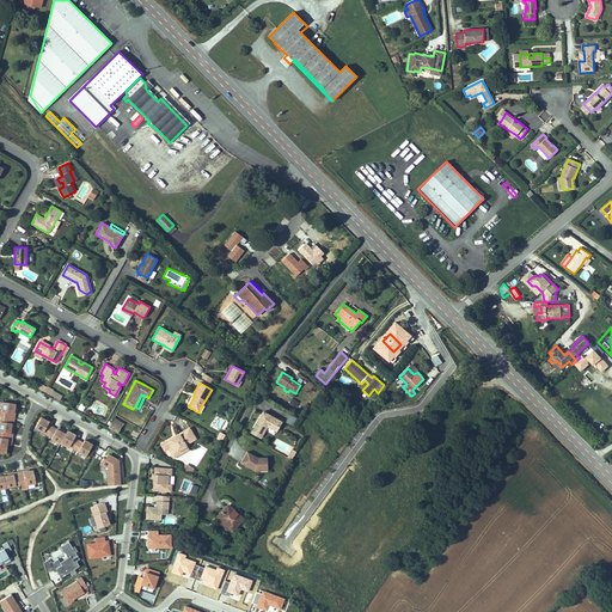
[(14,408),(14,404),(2,403),(1,411),(0,410),(0,416),(4,417),(14,418),(14,414),(13,414),(14,408)]
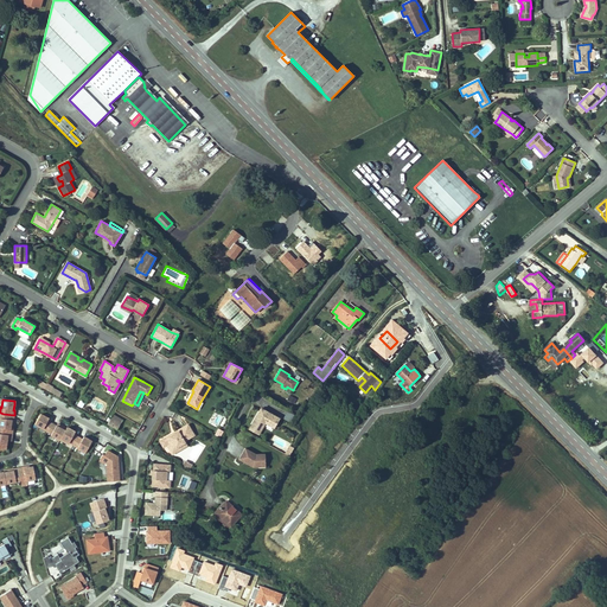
[(279,419),(261,408),(256,415),(251,425),(261,429),(264,423),(274,428),(279,419)]
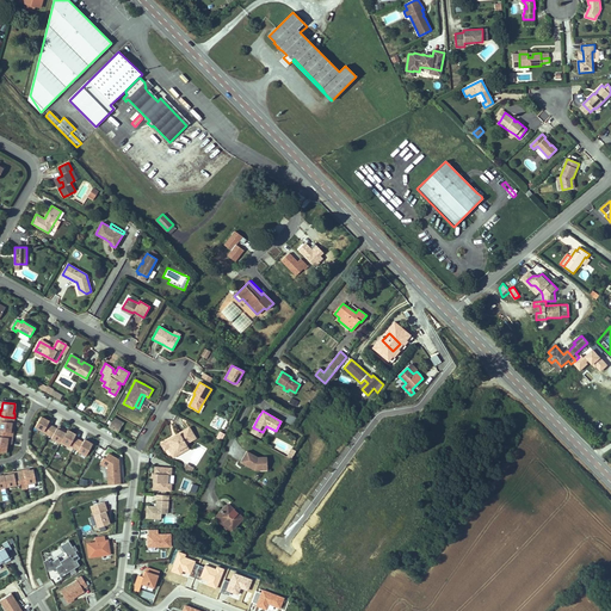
[(288,414),(285,423),(292,425),(295,417),(288,414)]
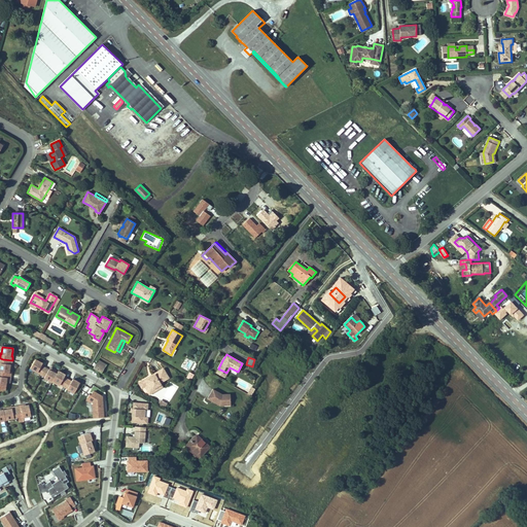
[(0,372),(10,374),(12,364),(11,364),(12,360),(3,359),(3,363),(0,363),(0,364),(0,372)]
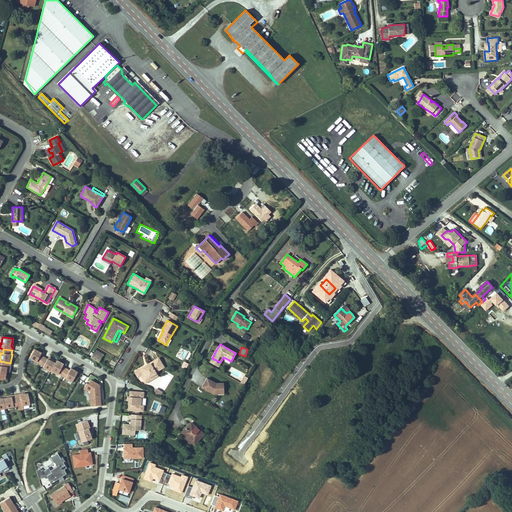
[(36,363),(40,356),(41,354),(34,350),(29,358),(36,363)]
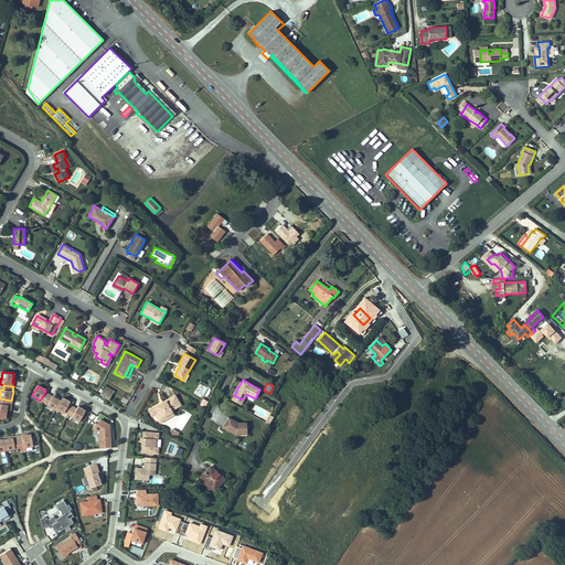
[(109,400),(113,393),(104,388),(100,395),(109,400)]
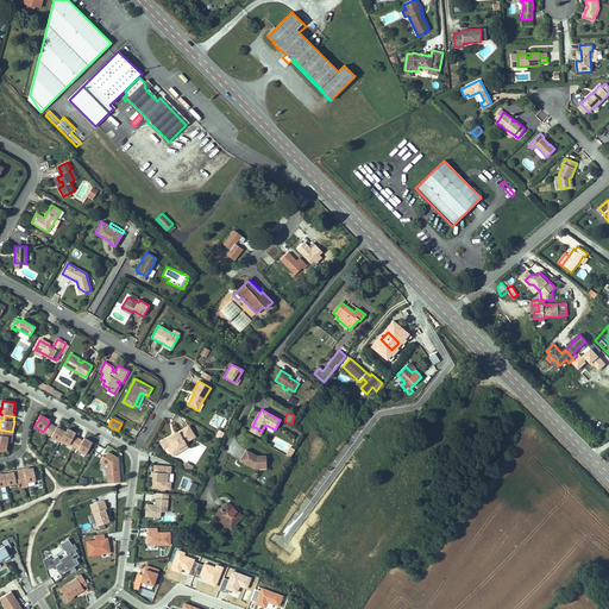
[(51,437),(50,438),(60,443),(60,441),(66,431),(57,426),(56,428),(51,437)]
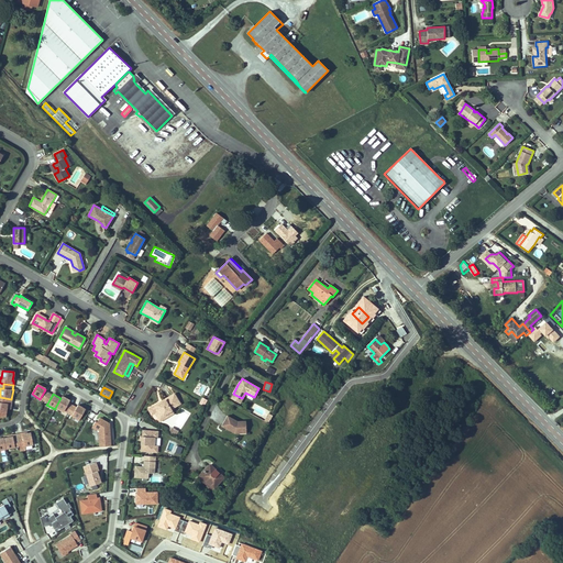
[(159,403),(152,407),(157,418),(163,415),(164,416),(172,411),(170,409),(180,404),(174,394),(166,398),(166,400),(159,404),(159,403)]
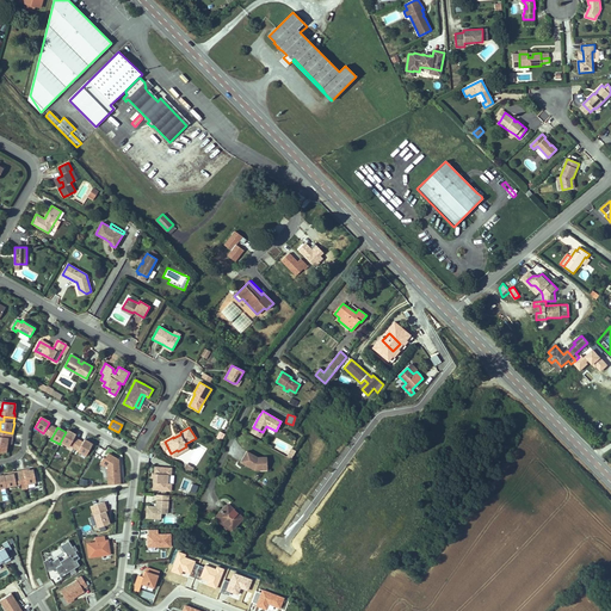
[(263,432),(253,427),(251,432),(260,437),(263,432)]
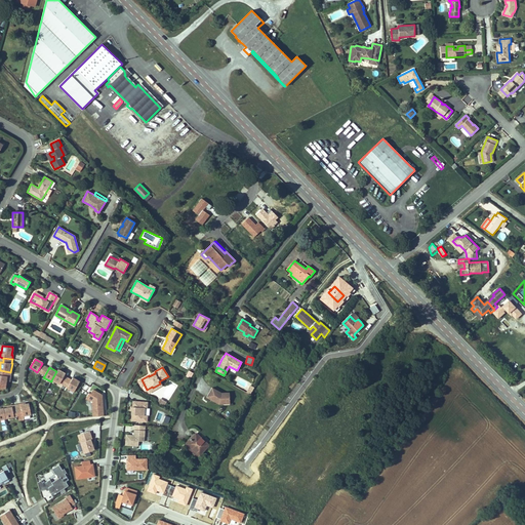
[(5,380),(6,376),(10,376),(10,372),(0,370),(0,384),(5,385),(5,380)]
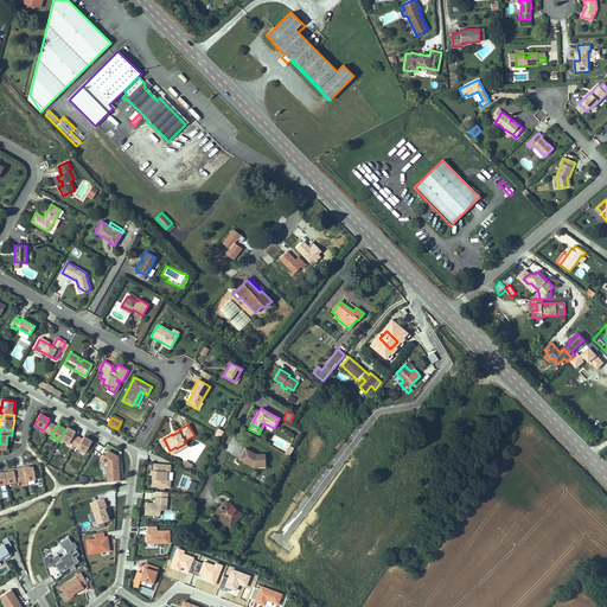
[(65,429),(59,440),(68,445),(69,443),(72,436),(75,433),(66,428),(65,429)]
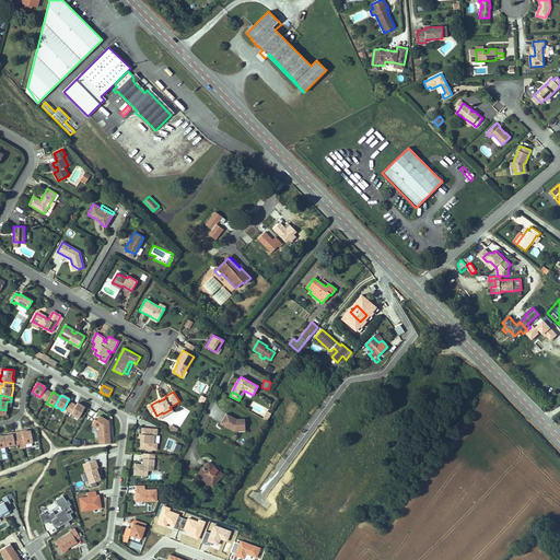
[(70,415),(78,419),(84,408),(77,405),(76,407),(71,415),(70,415)]
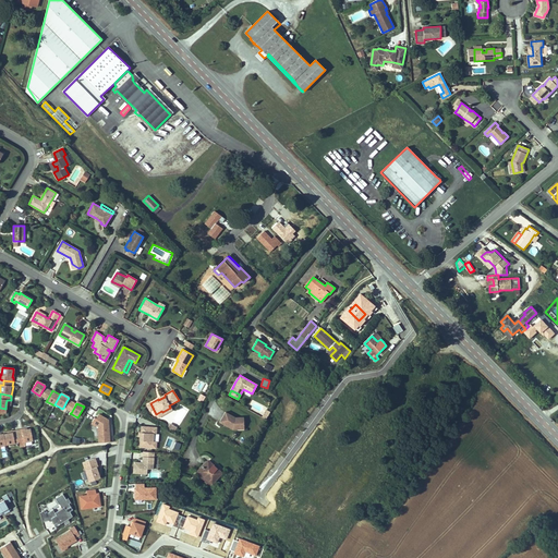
[(161,411),(156,414),(158,417),(171,410),(170,408),(162,412),(161,411)]
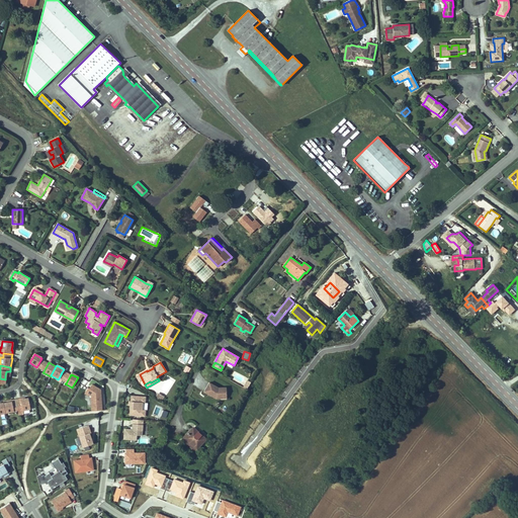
[(227,396),(226,387),(220,387),(209,382),(203,392),(217,399),(221,399),(221,396),(227,396)]
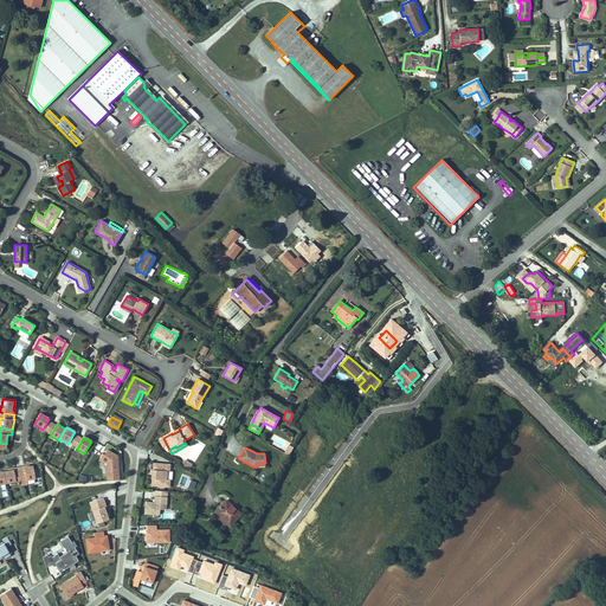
[(118,479),(117,456),(111,452),(108,457),(104,455),(103,453),(100,459),(107,464),(108,481),(118,479)]
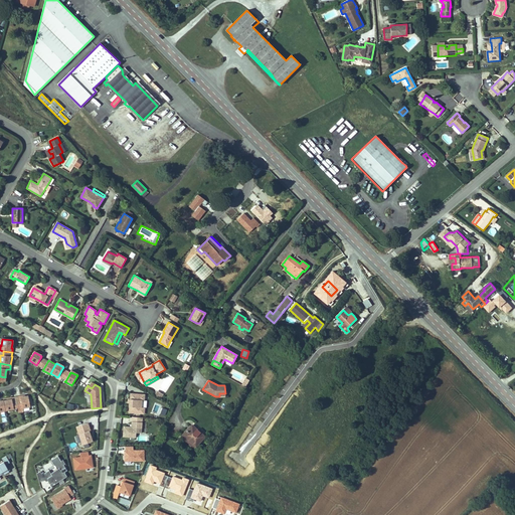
[(141,407),(142,399),(144,399),(144,394),(131,393),(129,412),(144,413),(145,407),(141,407)]
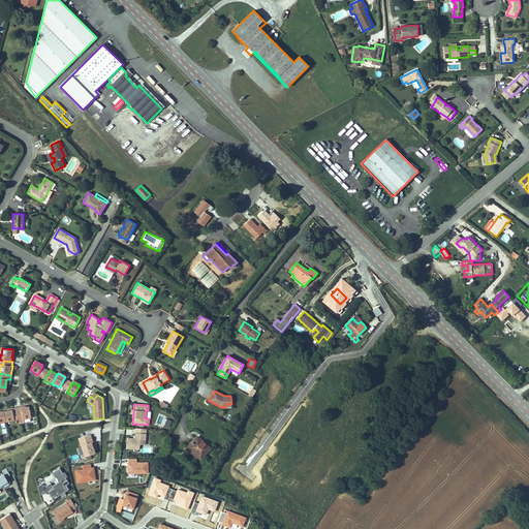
[(25,408),(20,408),(20,407),(17,408),(18,416),(20,424),(23,424),(22,419),(30,418),(28,407),(25,408)]
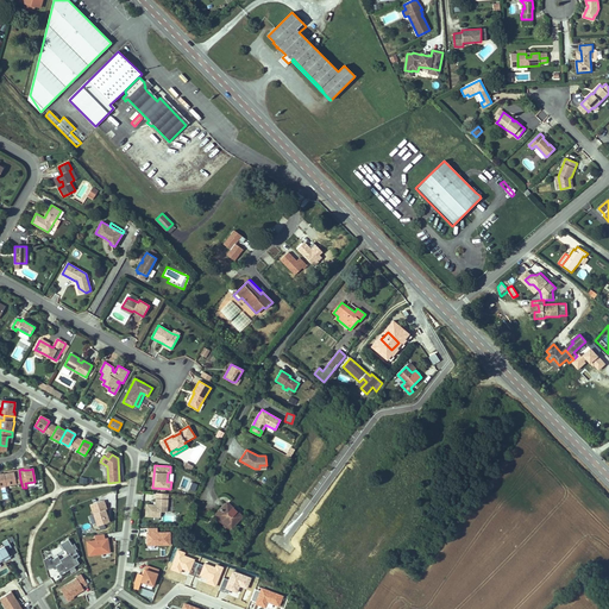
[(20,479),(19,470),(12,471),(12,470),(4,472),(4,473),(6,485),(17,484),(16,481),(20,479)]
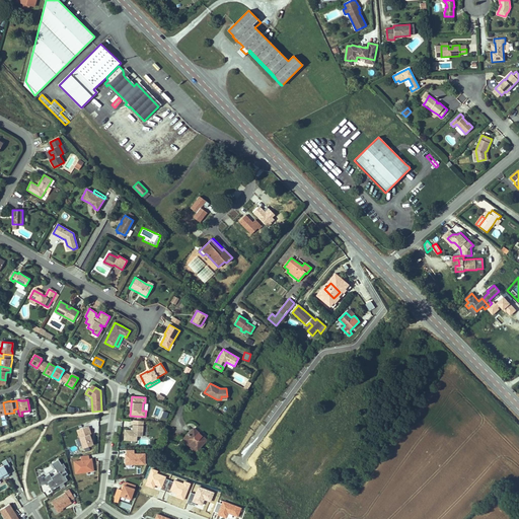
[(142,437),(143,421),(133,420),(133,428),(132,431),(131,430),(125,430),(124,440),(137,441),(137,436),(142,437)]
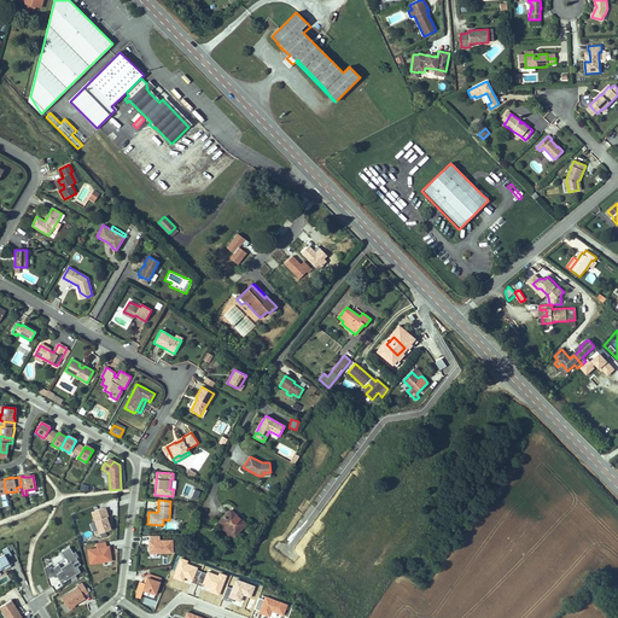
[(106,518),(109,518),(105,507),(92,512),(99,534),(111,529),(106,518)]
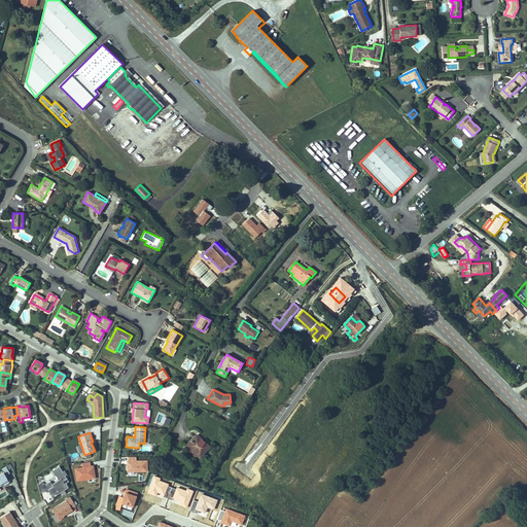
[(192,438),(185,448),(199,459),(212,444),(199,432),(192,438)]
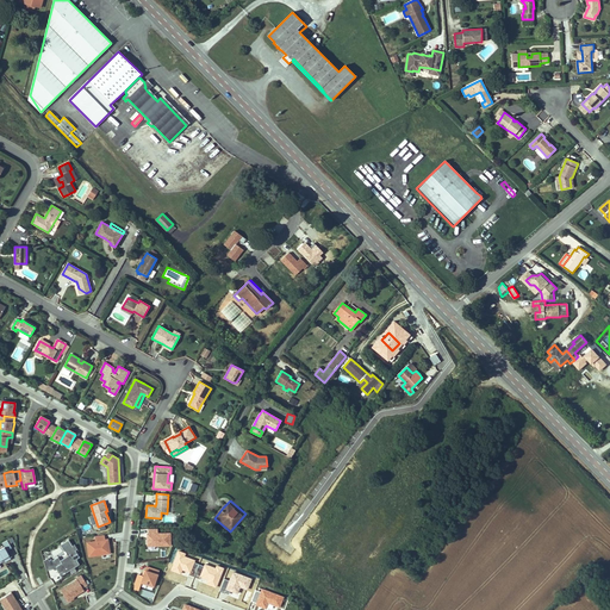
[(170,545),(170,533),(157,533),(157,529),(148,529),(148,534),(148,546),(156,546),(156,545),(156,543),(159,543),(159,545),(170,545)]
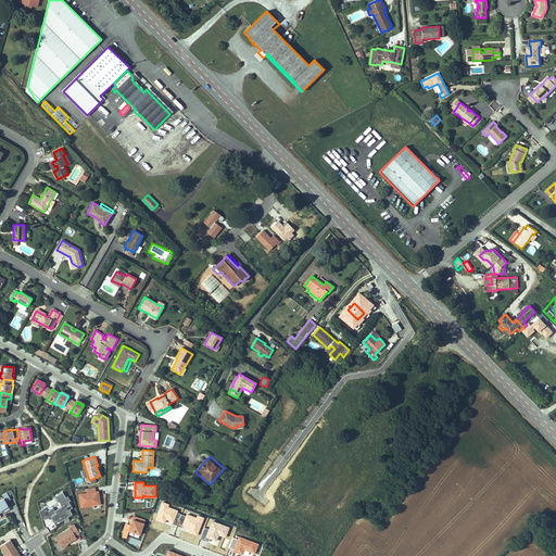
[(100,504),(98,492),(96,492),(95,488),(87,489),(87,493),(79,494),(81,507),(100,504)]
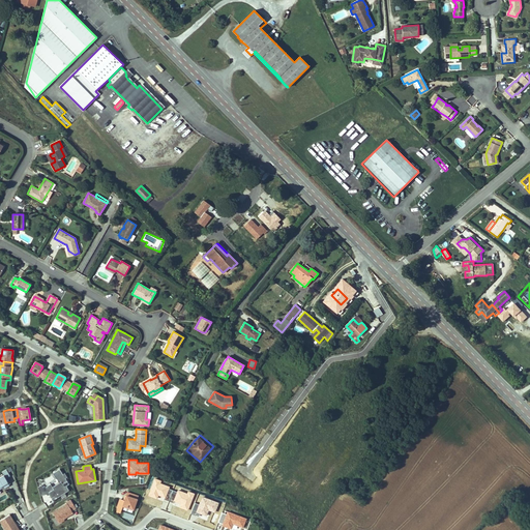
[(9,486),(5,478),(10,476),(6,469),(1,472),(3,475),(0,477),(0,488),(2,487),(3,488),(4,489),(9,486)]
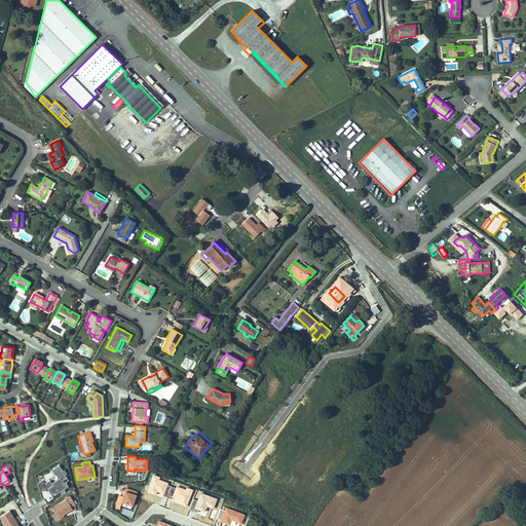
[(55,495),(69,487),(66,483),(69,481),(65,475),(67,474),(65,470),(63,471),(59,465),(52,470),(59,479),(52,483),(50,480),(45,484),(44,483),(43,483),(41,481),(38,484),(40,492),(46,490),(47,492),(49,491),(51,494),(53,493),(55,495)]
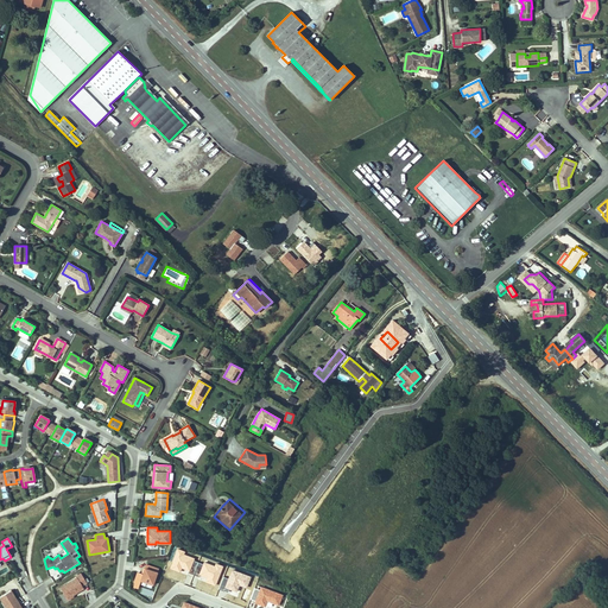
[(11,558),(23,577),(29,575),(17,555),(11,558)]
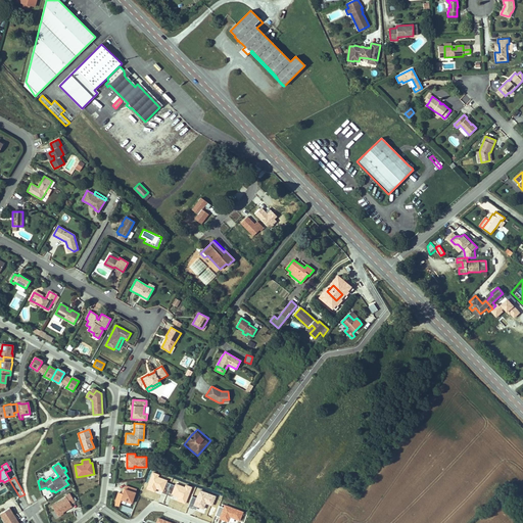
[(132,503),(136,489),(126,485),(121,500),(132,503)]
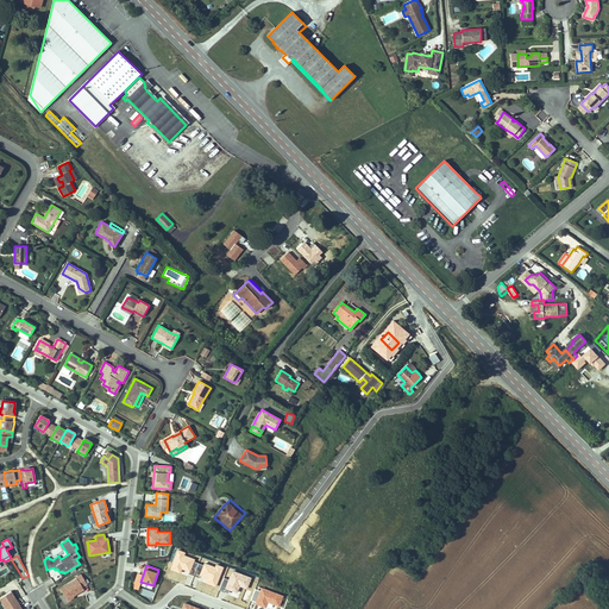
[(85,590),(82,586),(87,584),(81,575),(76,578),(77,579),(66,586),(67,588),(62,591),(68,602),(74,597),(74,596),(85,590)]
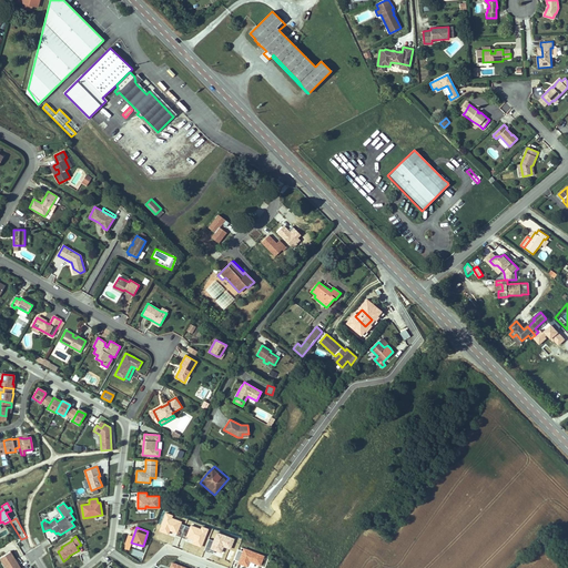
[(20,567),(10,551),(0,558),(6,567),(20,567)]
